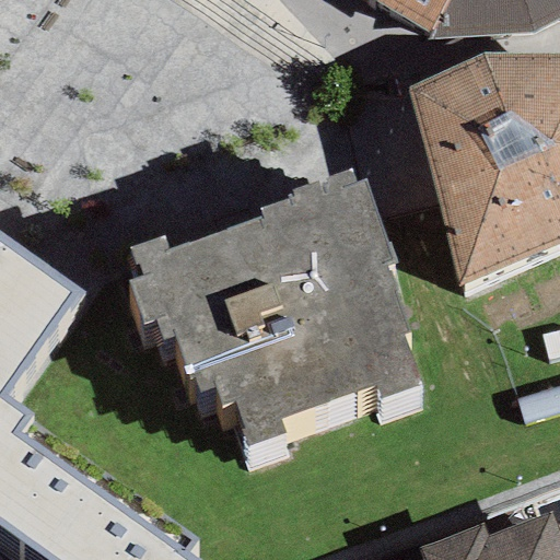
[(443,0),(373,0),(427,34),(443,0)]
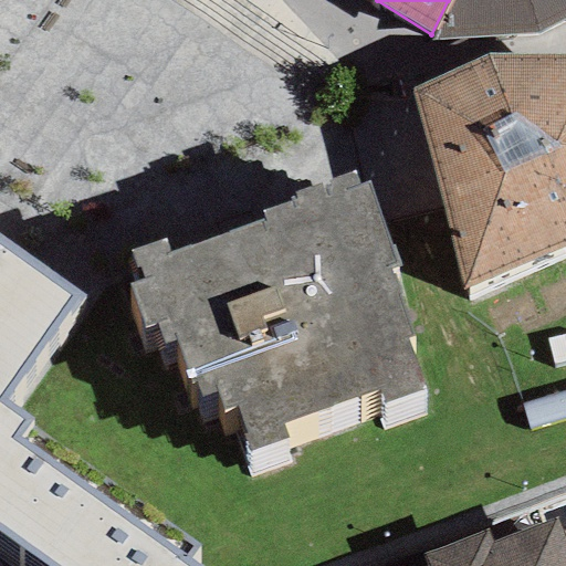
[(565,0),(448,0),(431,34),(430,41),(538,33),(565,18),(565,0)]
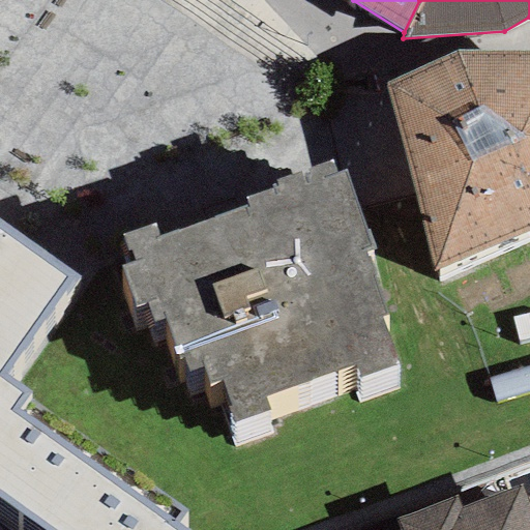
[(529,50),(458,51),(384,83),(434,268),(529,227),(529,50)]
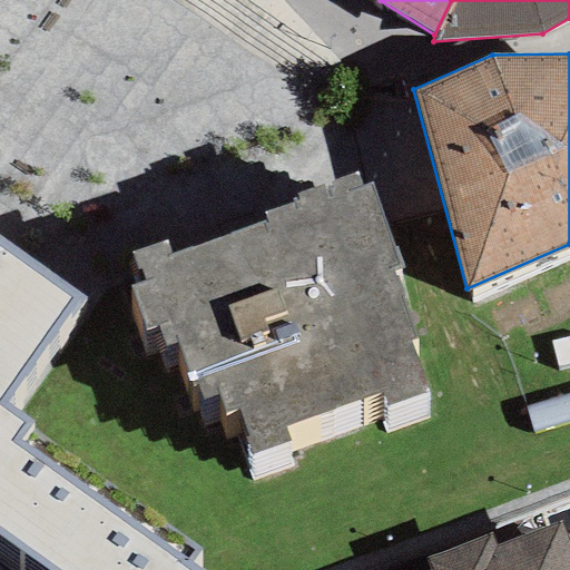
[(166,238),(130,252),(139,283),(129,287),(144,331),(158,326),(165,347),(177,344),(192,387),(196,385),(202,400),(216,395),(223,416),(238,410),(247,438),(242,439),(249,457),(290,442),(284,429),(380,395),(385,409),(428,392),(411,342),(418,338),(393,271),(402,266),(371,183),(361,186),(355,172),(295,194),(297,200),(264,213),(266,222),(172,252),(166,238)]
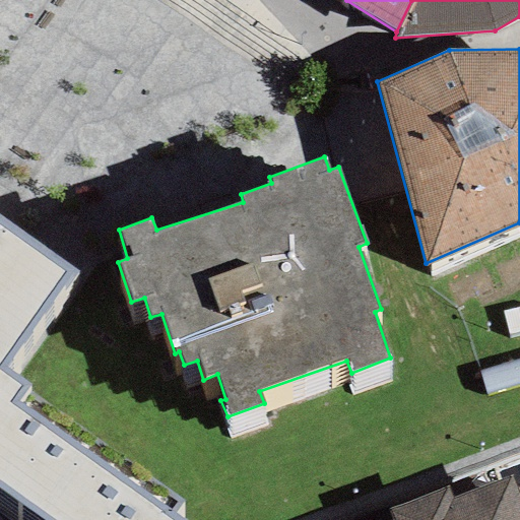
[(75,271),(0,221),(0,489),(44,519),(181,519),(173,514),(183,500),(27,388),(29,384),(6,368),(75,271)]
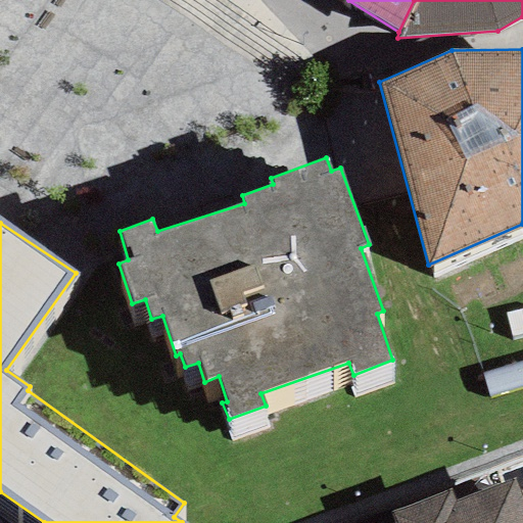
[(393,522),(392,522),(522,522),(522,500),(515,477),(454,501),(449,490),(389,513),(393,522)]
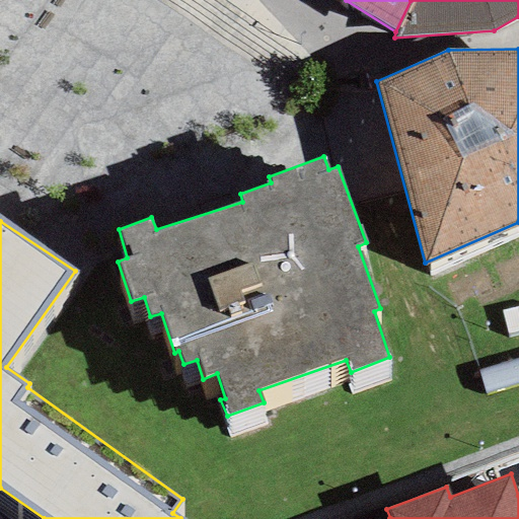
All buildings are outlined.
